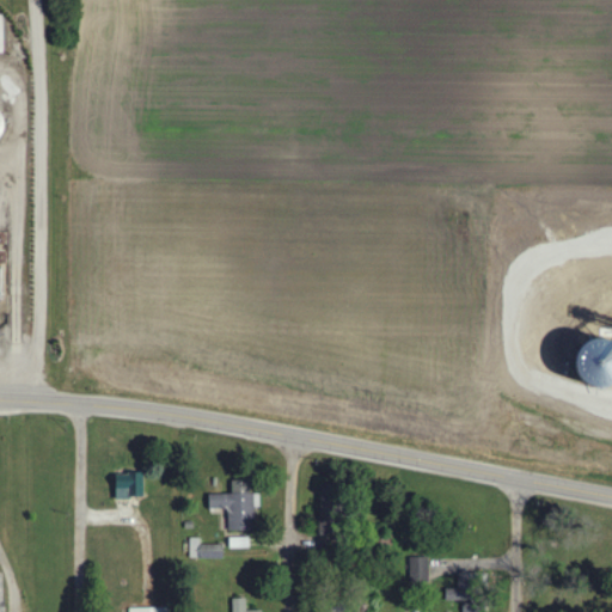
[(141,475),(112,473),(112,499),(140,499),(141,475)]
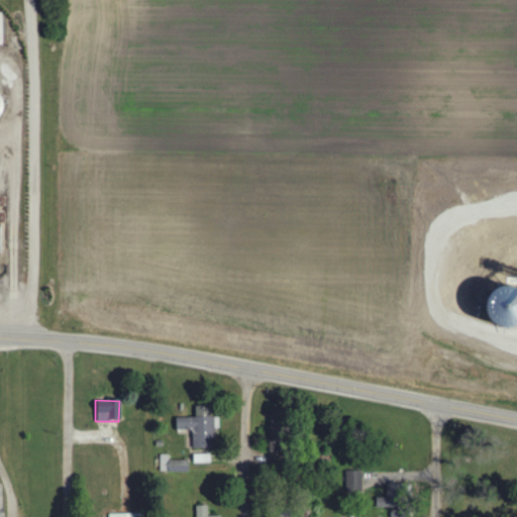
[(175,431),(191,430),(192,448),(213,448),(213,407),(194,407),(195,418),(175,418),(175,431)]
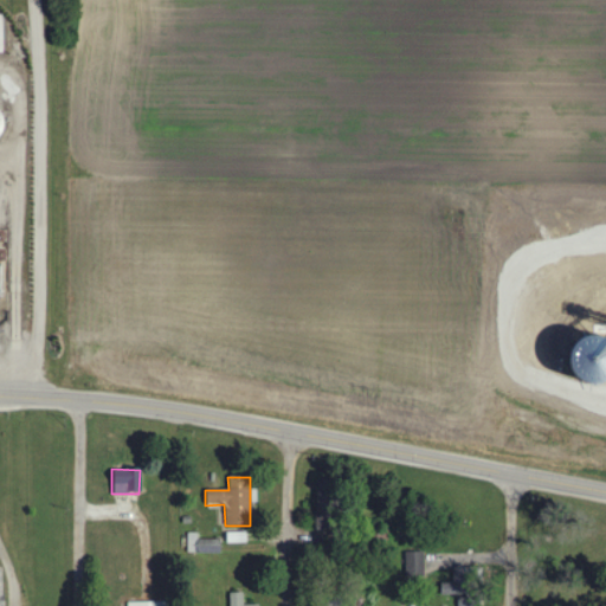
[(187,553),(219,554),(219,541),(198,540),(198,534),(188,534),(187,553)]
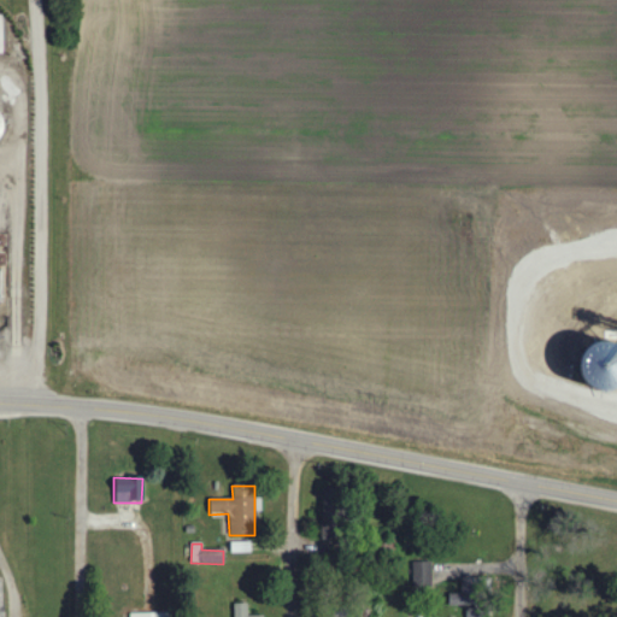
[(250,544),(229,544),(230,553),(251,553),(250,544)]
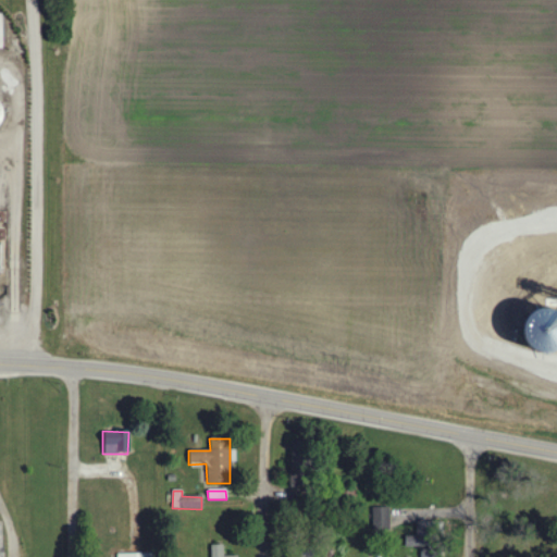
[(371,508),(372,530),(390,530),(388,508),(371,508)]
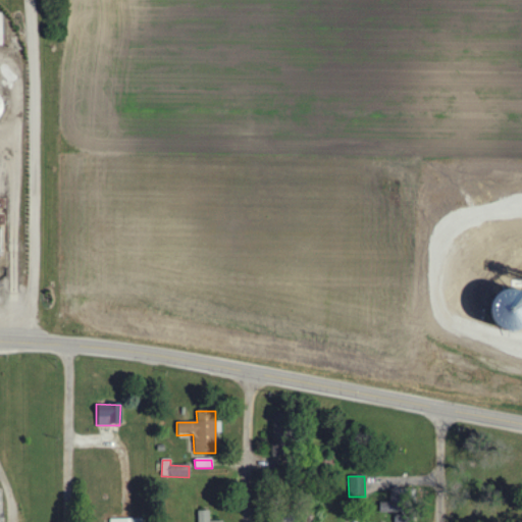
[(198,521),(210,521),(210,512),(198,512),(198,521)]
